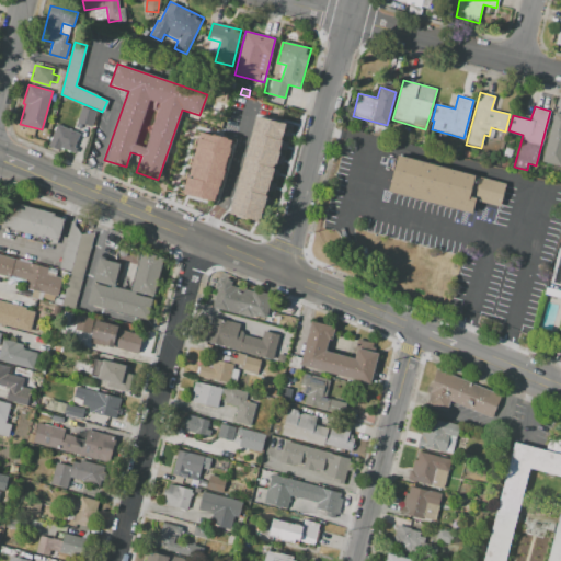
[(96,112),(80,107),(77,123),(92,127),(96,112)]
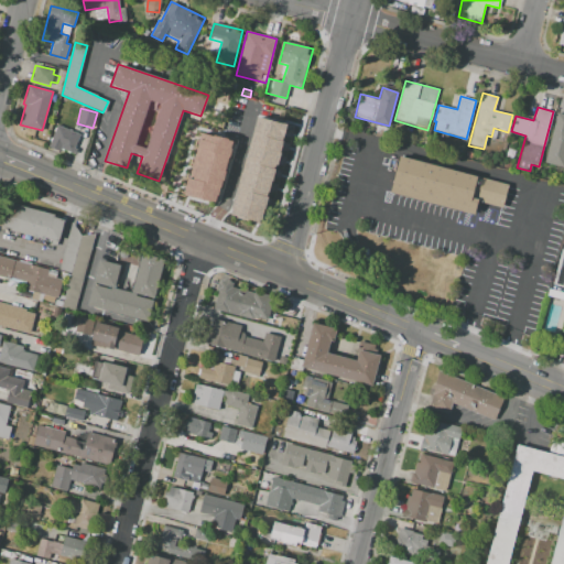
[(563,114),(563,159),(562,167),(543,163),(556,112),(563,114)]
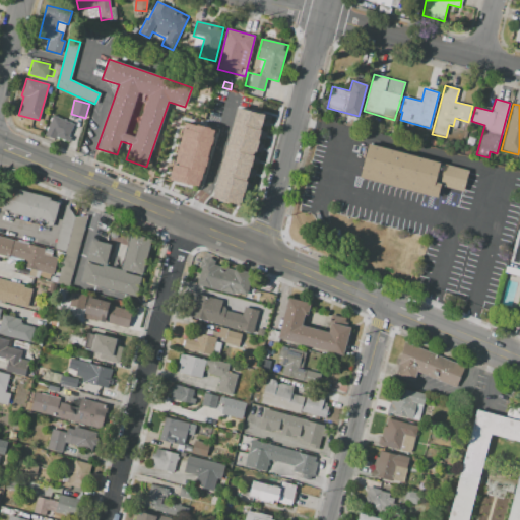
[(180,128),(166,124),(170,108),(184,111),(180,128)]
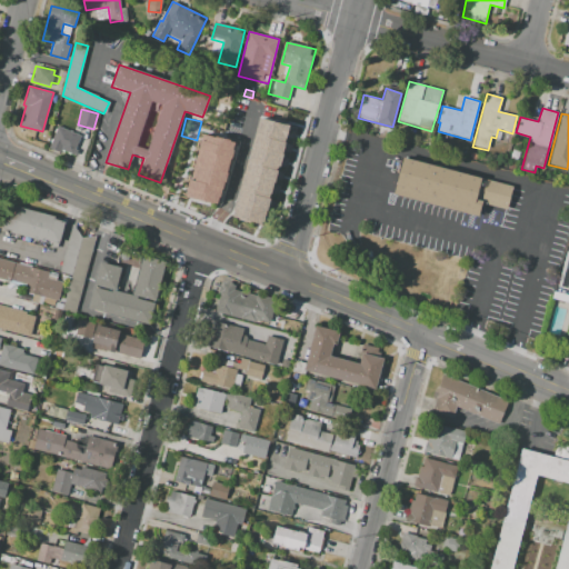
[(258,118),(241,177),(232,216),(259,223),(288,126),(258,118)]
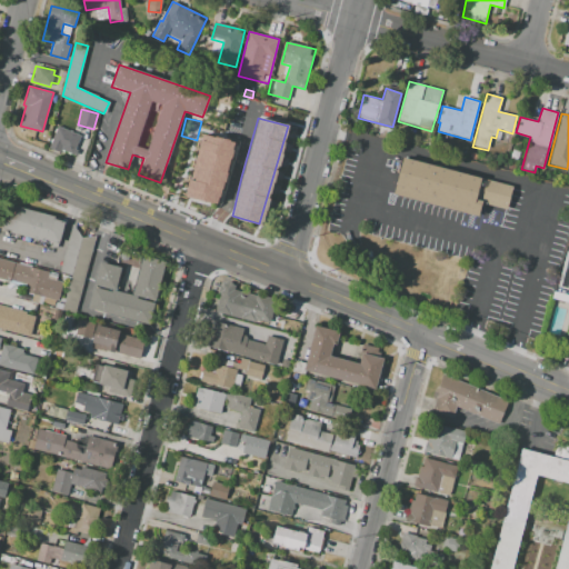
[(80,137),(76,148),(79,149),(76,157),(61,150),(60,153),(47,148),(57,127),(80,137)]
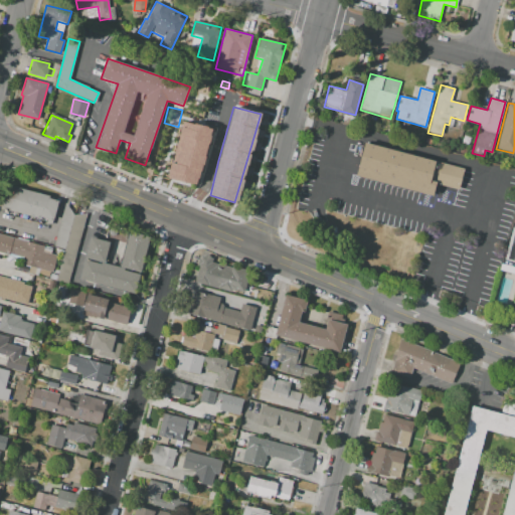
[(195,132),(184,175),(164,169),(169,150),(167,149),(171,132),(174,133),(175,127),(179,128),(195,132)]
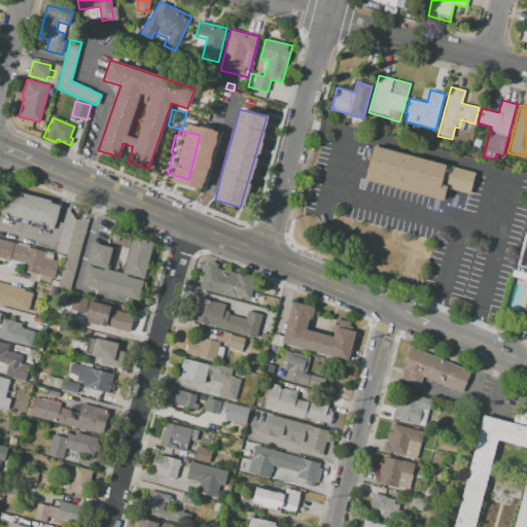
[(374,146),(475,173),(468,195),(446,188),(443,201),(364,180),(374,146)]
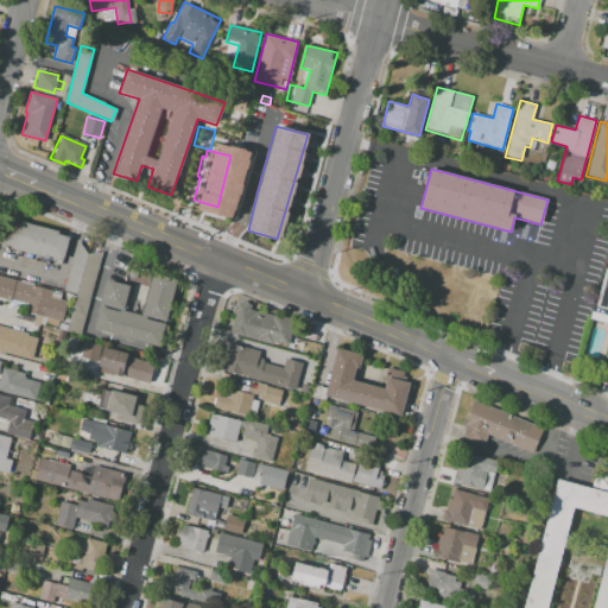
[(0,233),(4,221),(17,223),(17,221),(58,232),(57,234),(69,238),(63,259),(45,254),(45,257),(12,248),(12,247),(0,242),(0,233)]
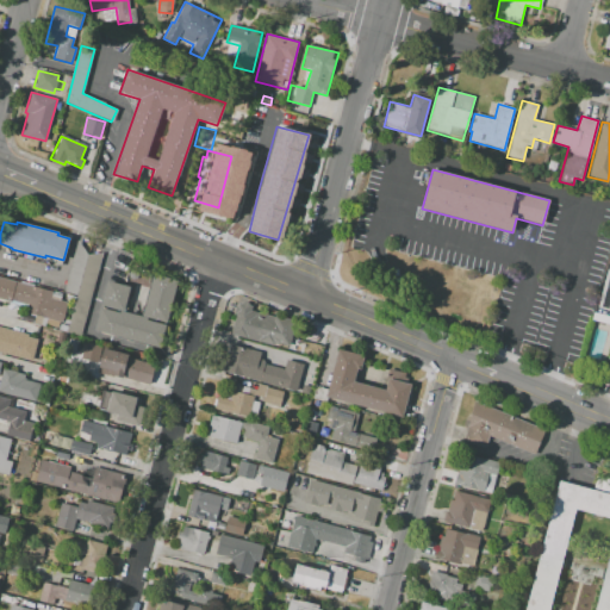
[(78,240),(87,254),(78,296),(64,292),(78,240)]
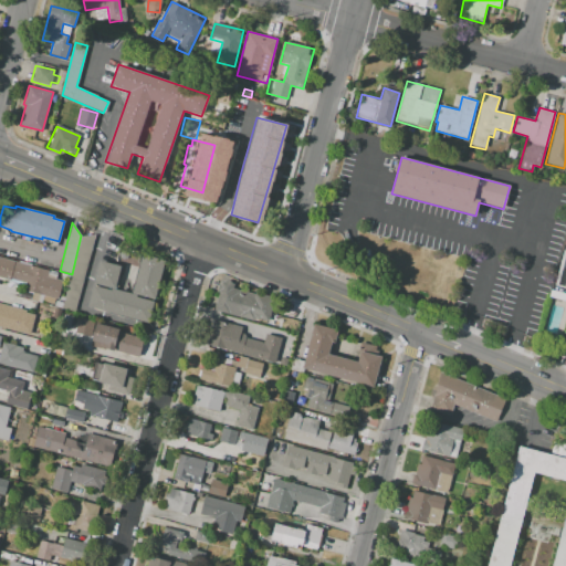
[(81,236),(72,274),(62,308),(75,312),(95,236),(81,236)]
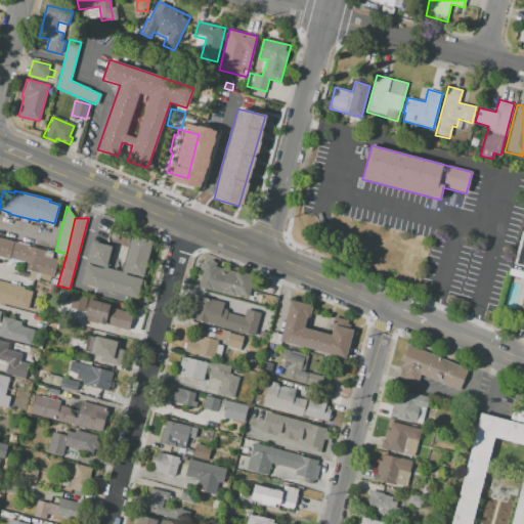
[(520,231),(523,232),(523,262),(523,266),(512,263),(520,231)]
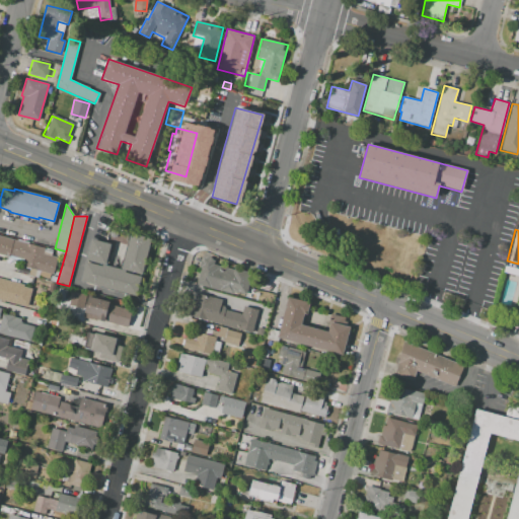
[(91,239),(80,282),(136,296),(151,238),(130,233),(121,270),(105,266),(110,243),(91,239)]
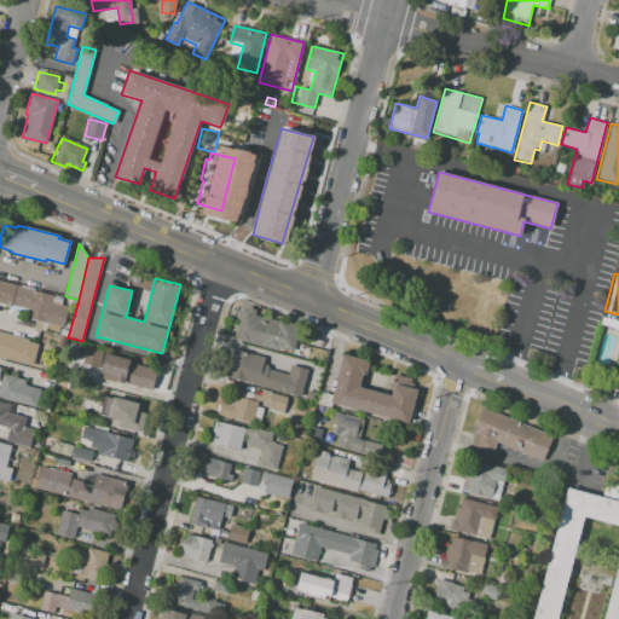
[(0,282),(53,295),(51,304),(68,307),(63,327),(27,318),(28,311),(0,304),(0,282)]
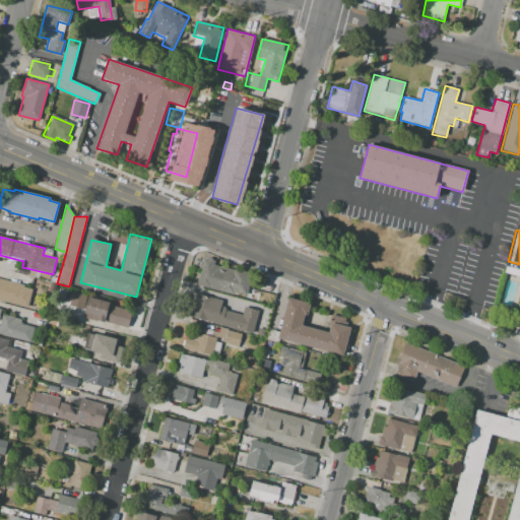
[(203,258),(197,284),(246,296),(251,272),(235,268),(235,270),(213,266),(214,260),(203,258)]
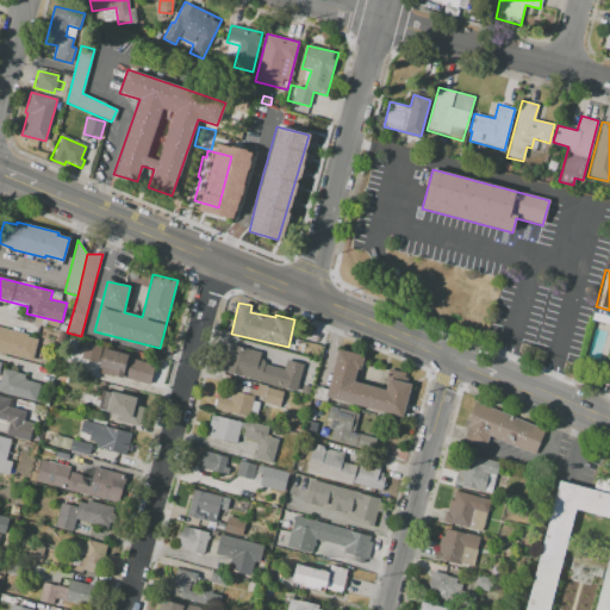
[(0,329),(36,338),(30,360),(0,352),(0,329)]
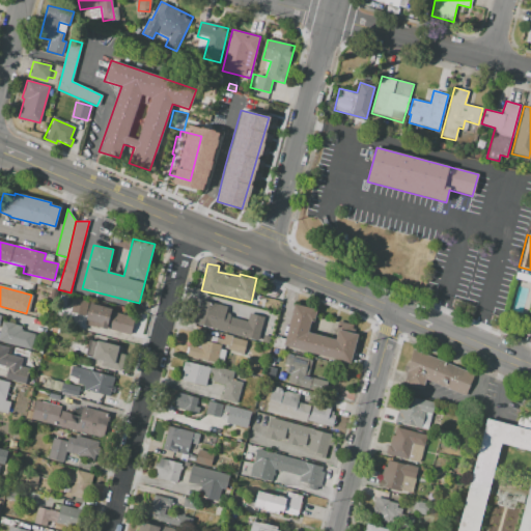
[(42,296),(32,294),(34,286),(44,289),(42,296)]
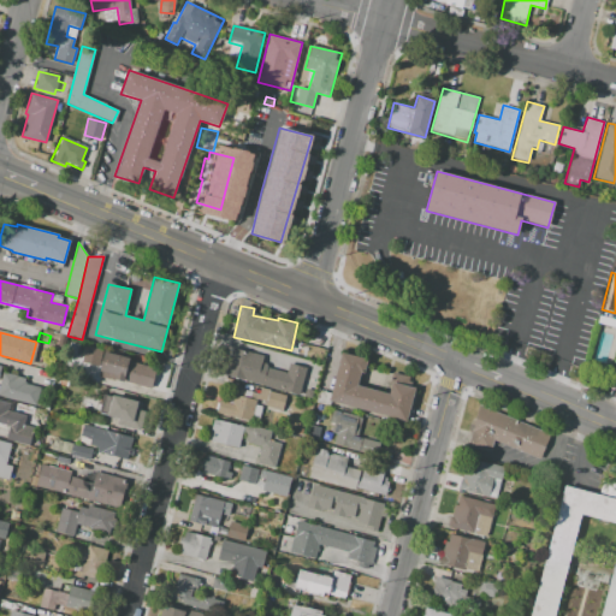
[(67,337),(64,347),(57,344),(59,336),(67,337)]
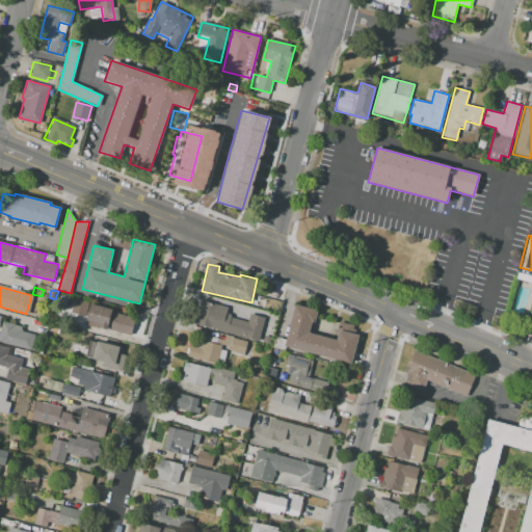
[(201,301),(194,324),(261,341),(266,318),(249,315),(248,322),(225,317),(228,308),(201,301)]
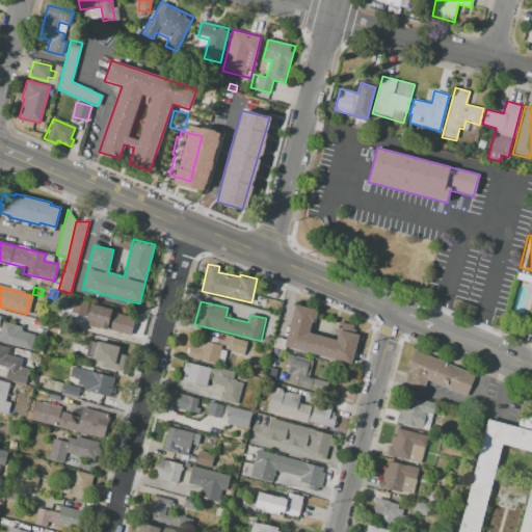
[(89,303),(111,310),(110,312),(134,318),(130,336),(99,327),(100,324),(85,321),(89,303)]
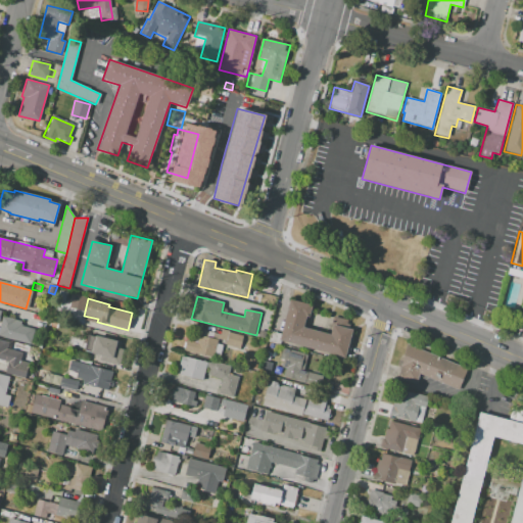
[(312,304),(289,298),(279,339),(344,355),(351,329),(333,324),(331,334),(302,327),(305,316),(308,317),(312,304)]
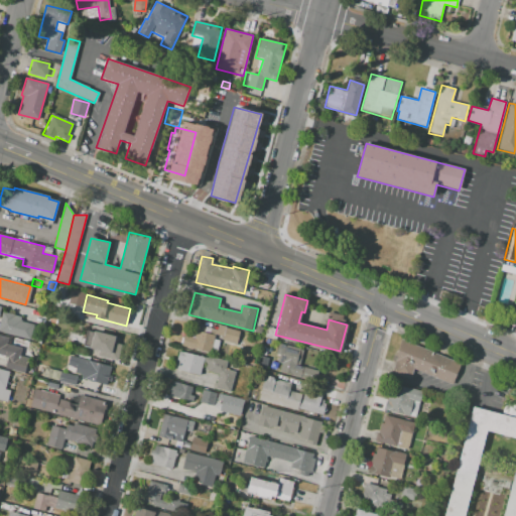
[(2,311),(0,319),(0,332),(30,340),(34,325),(21,321),(22,316),(2,311)]
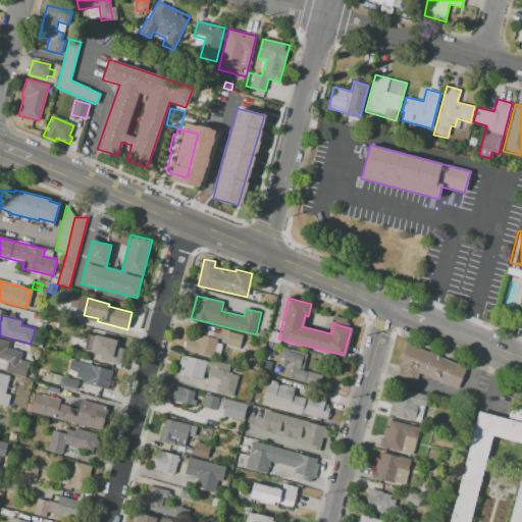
[(187,340),(184,350),(219,359),(222,345),(216,344),(216,342),(239,348),(242,334),(228,331),(228,330),(220,328),(219,333),(201,328),(197,343),(187,340)]
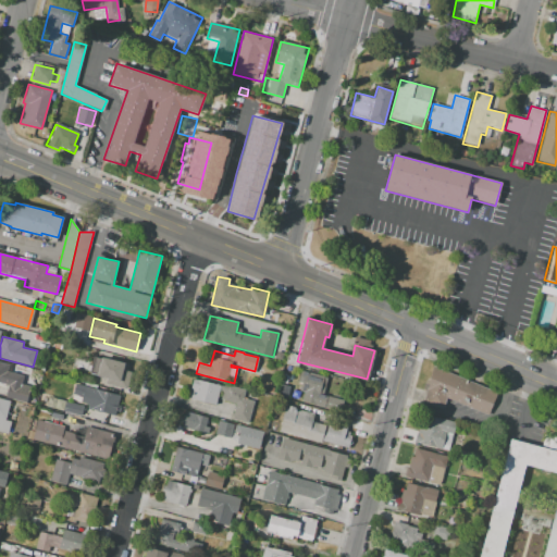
[(101,357),(124,363),(123,370),(133,372),(127,391),(106,384),(107,379),(97,376),(101,357)]
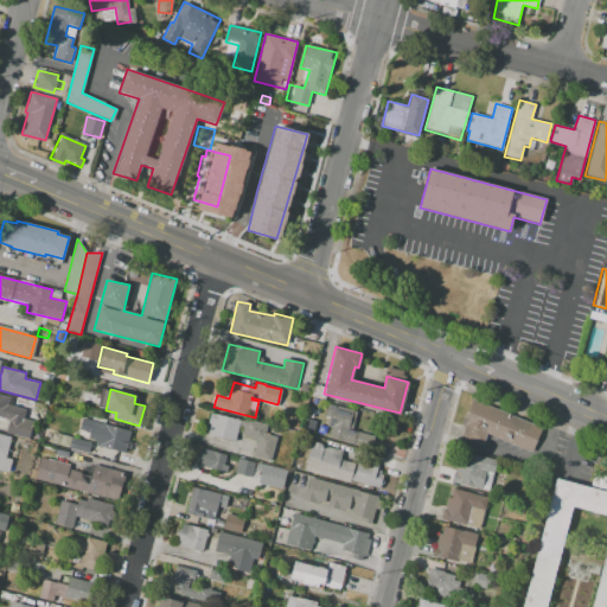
[(0,395),(10,397),(7,404),(25,409),(23,421),(32,423),(29,439),(5,433),(8,420),(0,417),(0,395)]
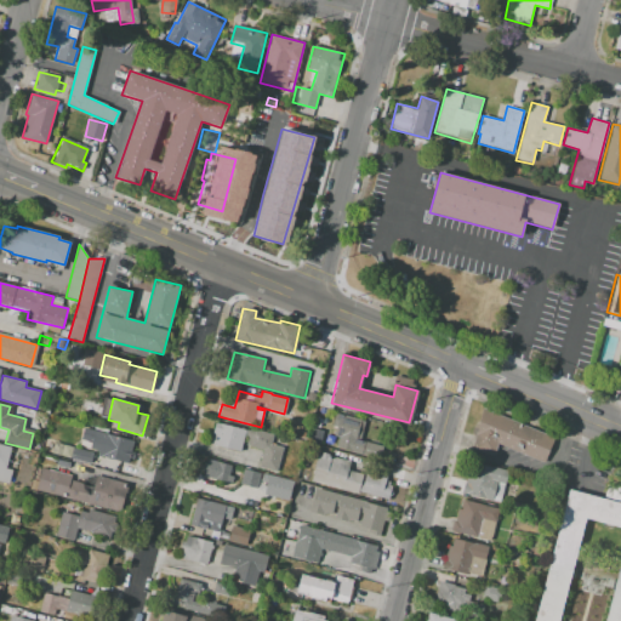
[(483,409),(554,438),(545,462),(499,444),(495,456),(472,450),(483,409)]
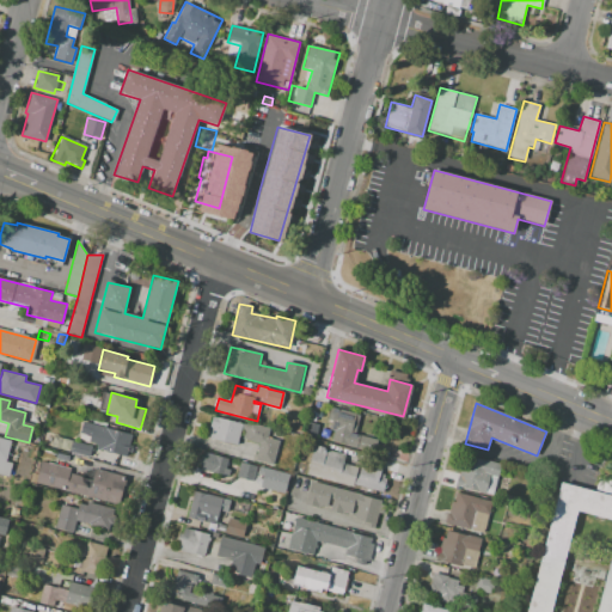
[(329,408),(359,416),(355,433),(378,439),(374,452),(332,441),(335,430),(329,429),(331,421),(326,420),(329,408)]
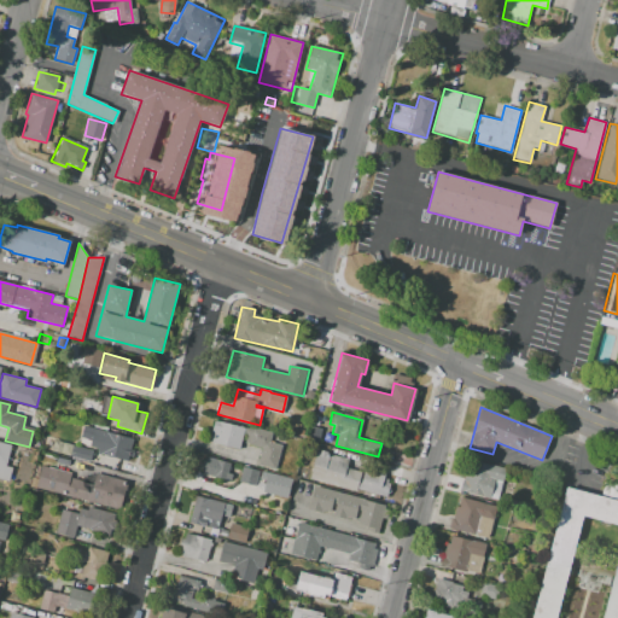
[(214,420),(270,435),(269,443),(280,445),(274,471),(257,466),(262,448),(240,443),(238,449),(209,443),(214,420)]
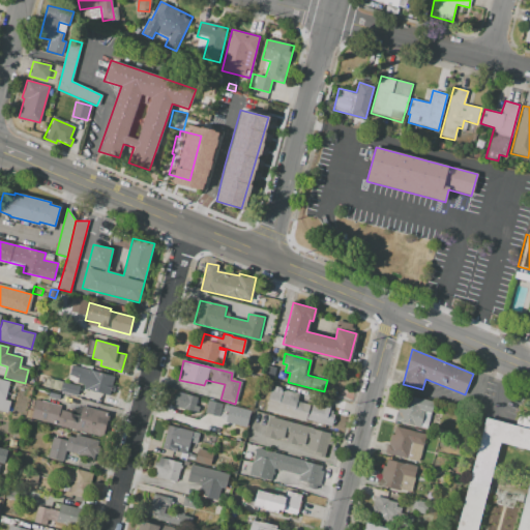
[(71,365),(114,376),(109,394),(83,388),(84,384),(78,382),(79,377),(69,375),(71,365)]
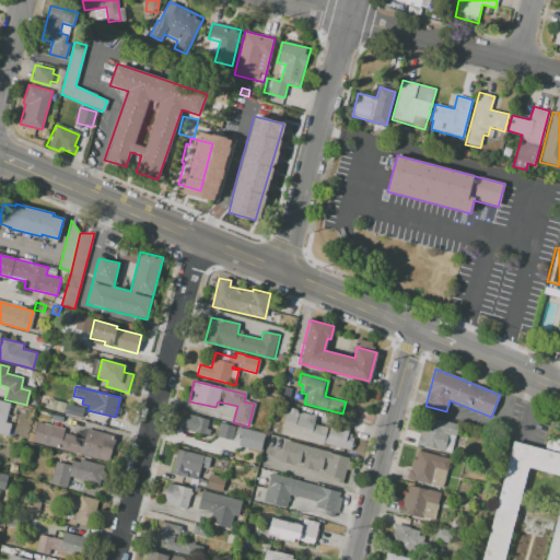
[(0,400),(10,404),(4,422),(11,423),(8,436),(0,434),(0,400)]
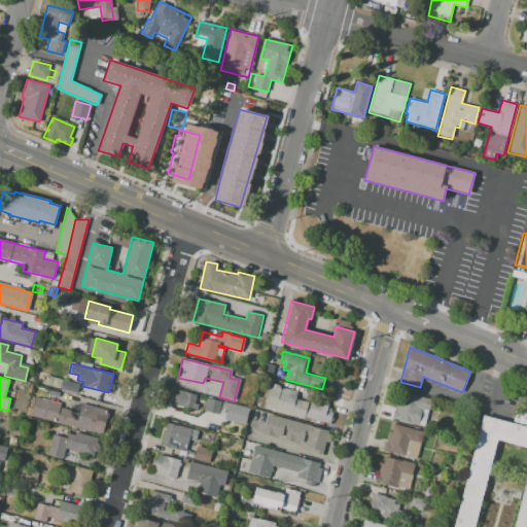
[(60,388),(62,380),(79,384),(77,393),(60,388)]
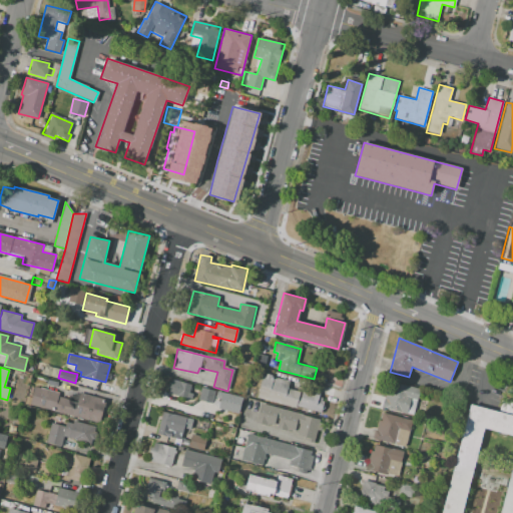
[(263,374),(289,381),(287,388),(300,391),(298,399),(301,400),(303,389),(325,394),(321,413),(296,406),(296,408),(257,398),(263,374)]
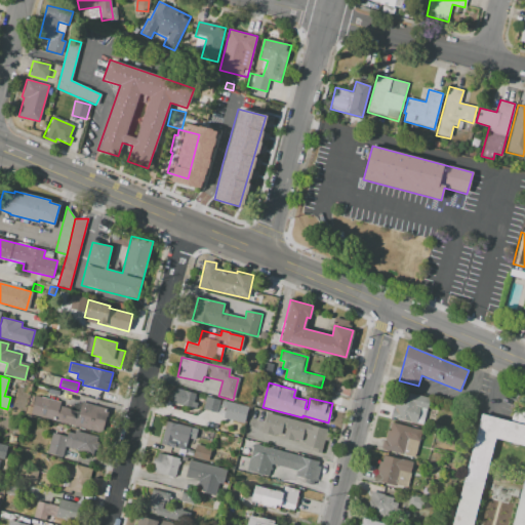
[(48,394),(49,388),(59,391),(58,396),(48,394)]
